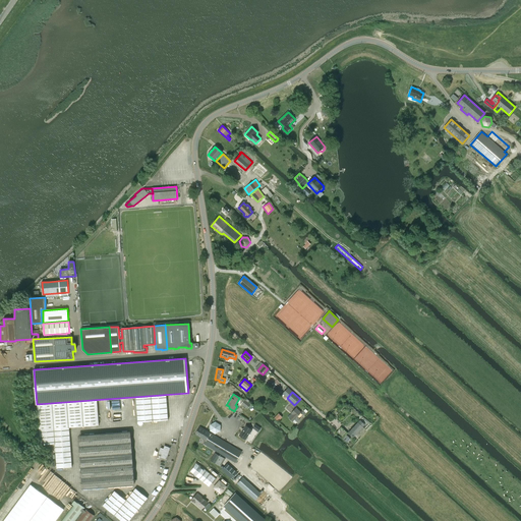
[(135,398),(136,420),(137,422),(167,420),(165,396),(135,398)]
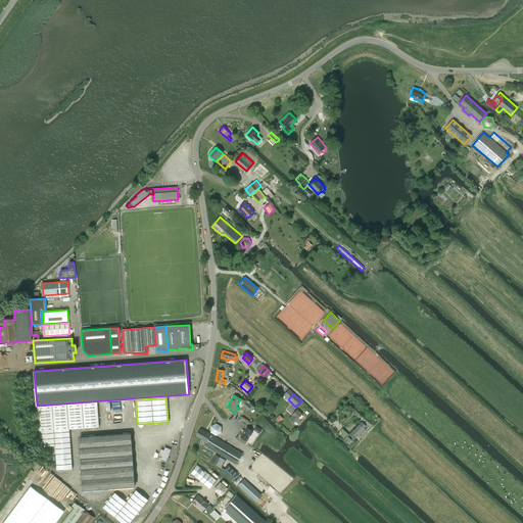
[(245,401),(242,406),(248,411),(249,410),(251,412),(254,409),(251,407),(253,406),(247,400),(245,401)]
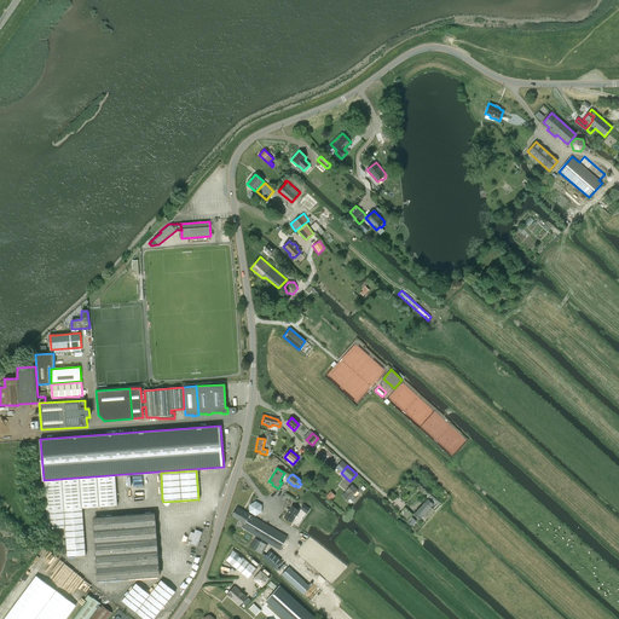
[(128,476),(129,502),(148,501),(146,475),(128,476)]
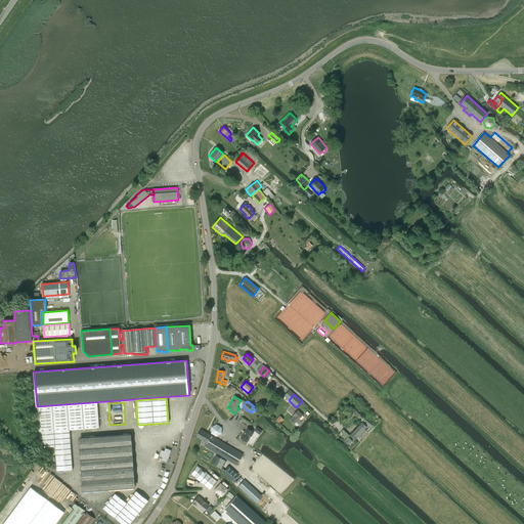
[(70,431),(99,429),(97,403),(38,408),(41,448),(55,447),(57,472),(73,471),(70,431)]
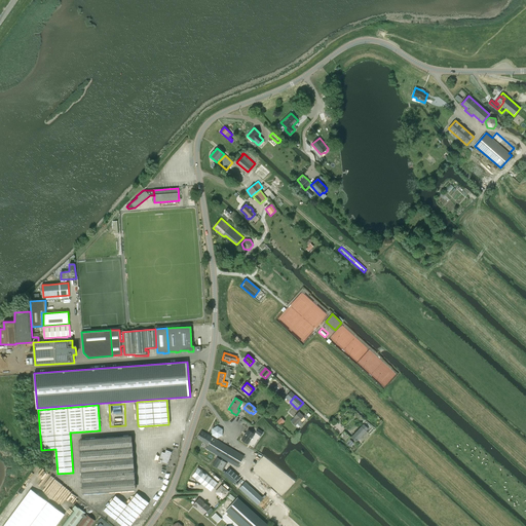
[(296,419),(292,422),(295,425),(297,423),(300,426),(303,423),(300,420),(304,416),(299,412),(294,417),(296,419)]
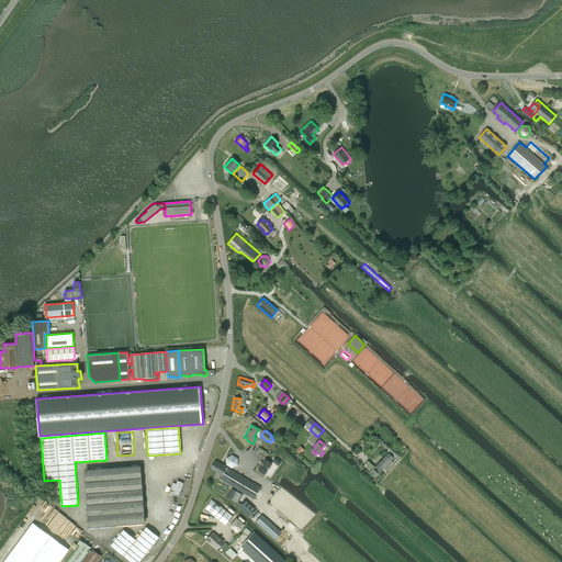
[(389,453),(382,460),(391,468),(394,463),(396,464),(402,458),(391,449),(385,445),(382,441),(380,444),(383,448),(389,452),(389,453)]
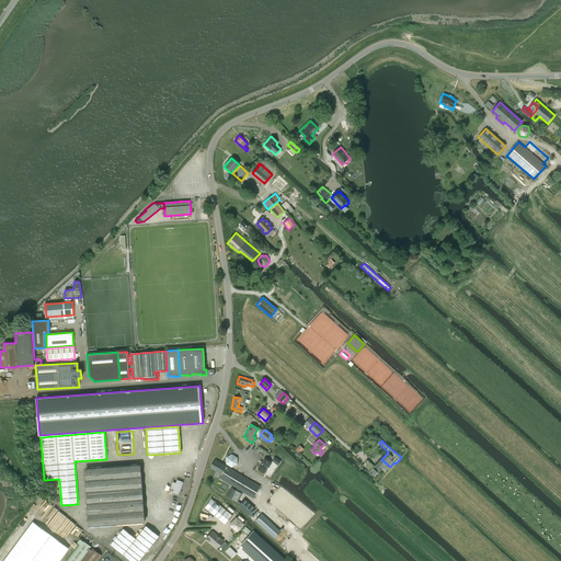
[(237,458),(231,455),(226,458),(226,464),(231,467),(237,464),(237,458)]
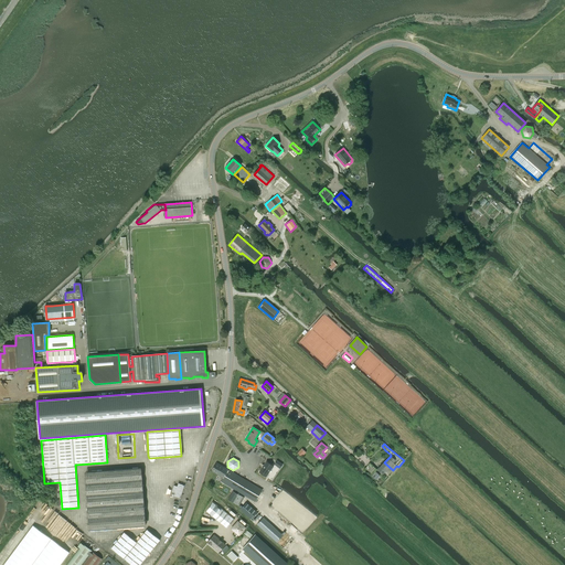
[(266,461),(259,472),(266,477),(274,467),(266,461)]
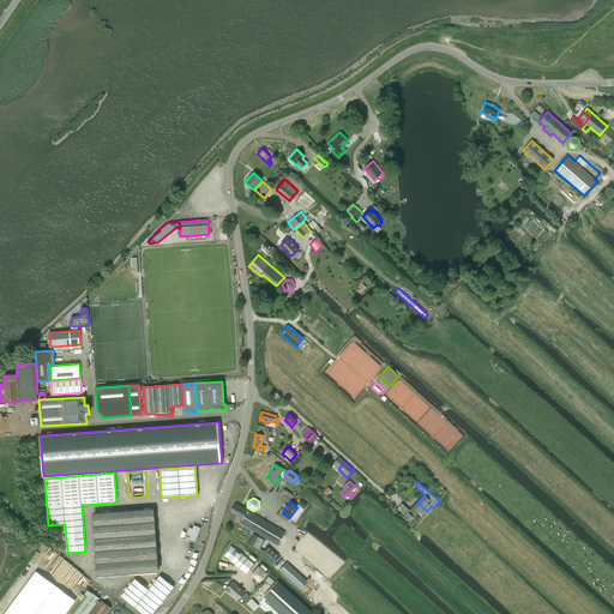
[(236,516),(242,521),(242,519),(248,511),(235,503),(230,512),(236,516)]
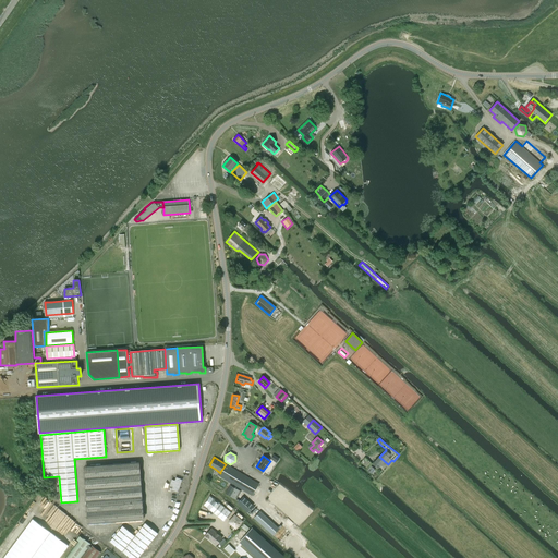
[(379,457),(373,463),(378,468),(380,465),(384,469),(388,464),(379,457)]
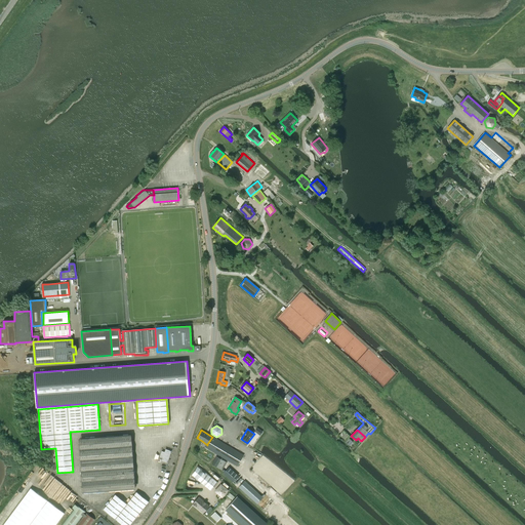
[(130,434),(79,438),(83,494),(135,490),(130,434)]
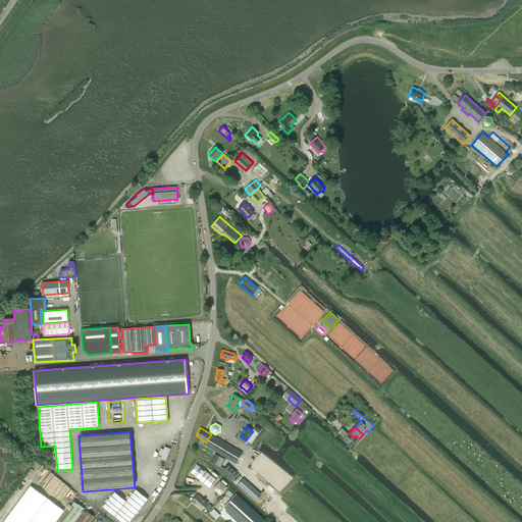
[(211,434),(206,441),(206,442),(204,445),(236,463),(242,453),(211,434)]
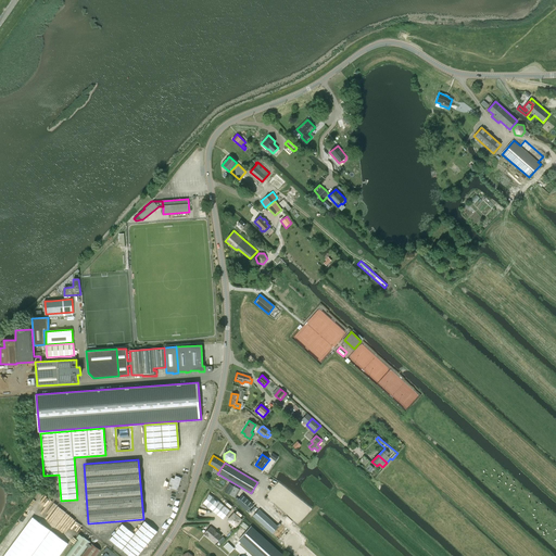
[(172,478),(169,484),(172,485),(172,488),(177,490),(181,478),(175,476),(174,479),(172,478)]
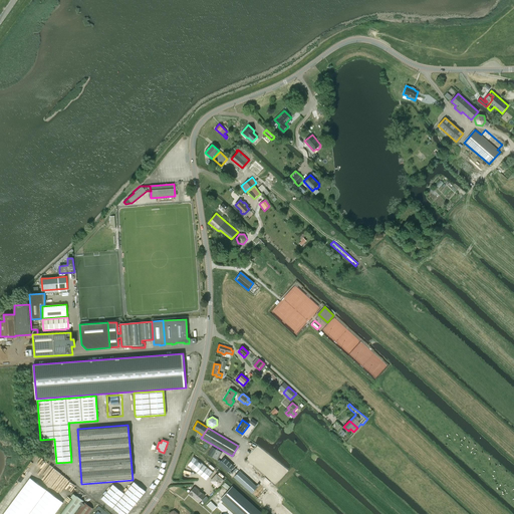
[(207,455),(208,455),(217,460),(222,453),(212,447),(207,455)]
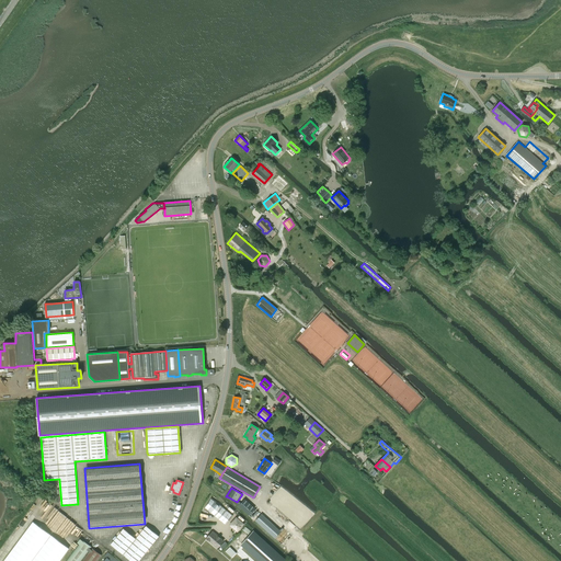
[(210,499),(205,507),(225,524),(232,515),(210,499)]
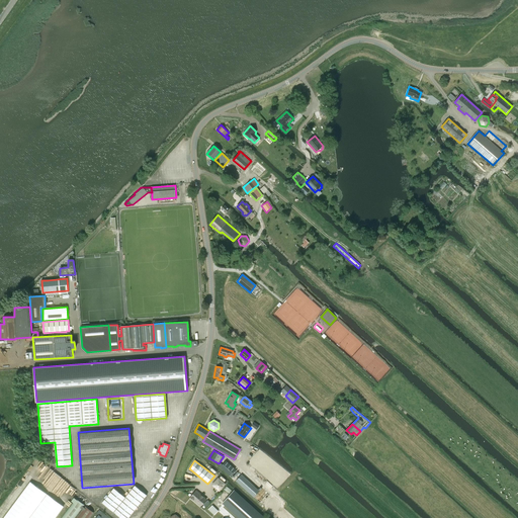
[(230,476),(235,469),(226,461),(221,467),(230,476)]
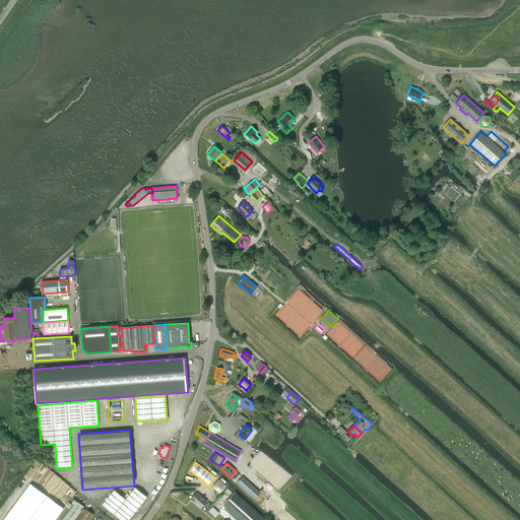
[(260,493),(242,476),(237,482),(255,499),(260,493)]
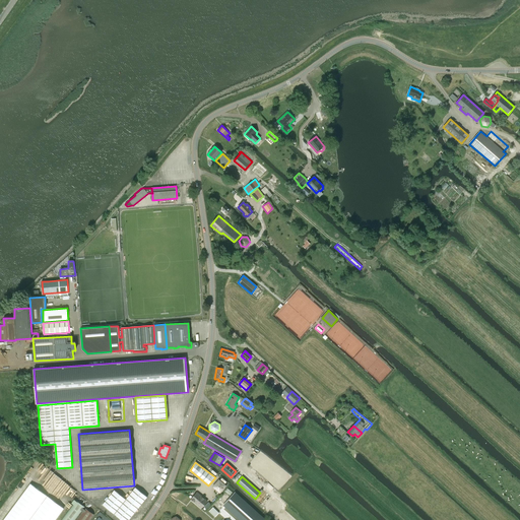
[(212,486),(220,493),(226,485),(218,479),(212,486)]
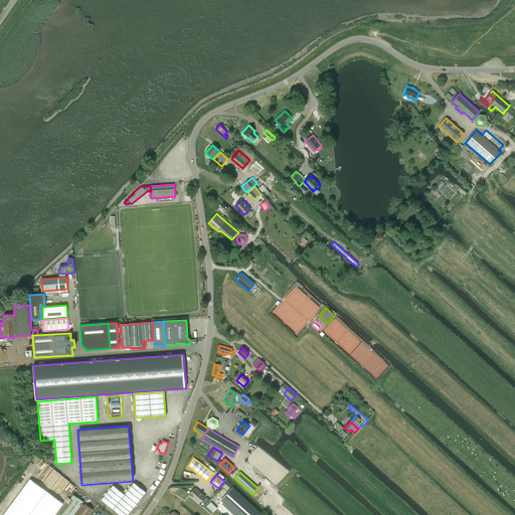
[(120,514),(127,514),(146,492),(134,483),(125,495),(113,486),(102,500),(120,514)]
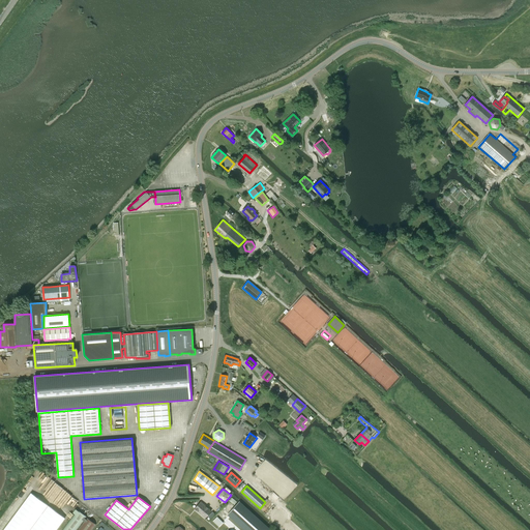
[(201,501),(195,508),(196,508),(195,509),(205,518),(212,510),(201,501)]
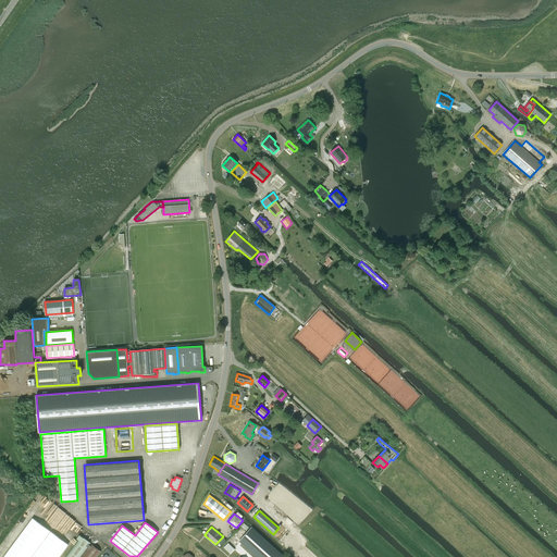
[(283,556),(284,556),(251,528),(238,542),(254,556),(283,556)]
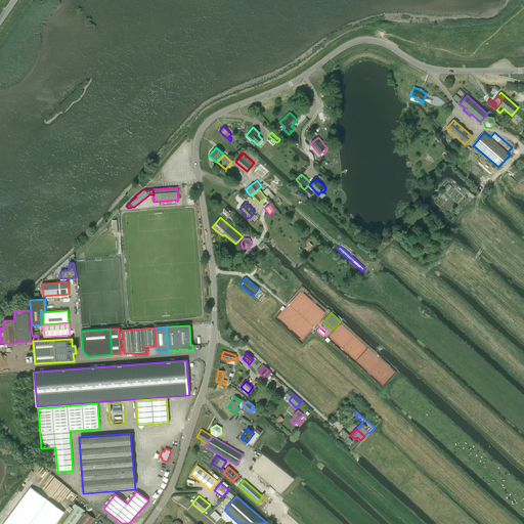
[(60,523),(76,523),(86,512),(76,504),(60,523)]
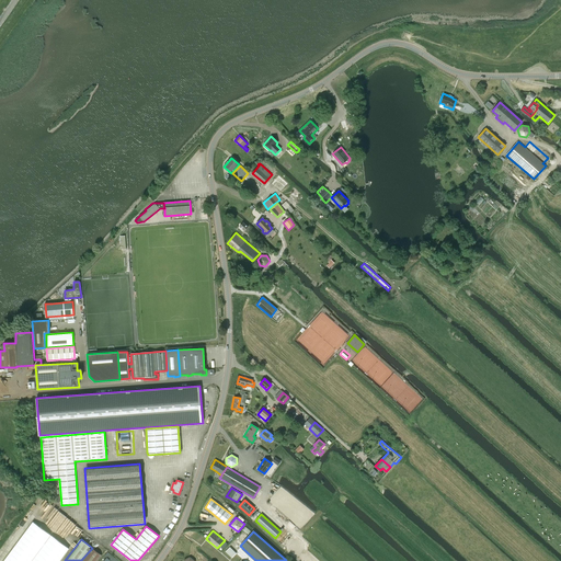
[(230,547),(226,551),(231,558),(237,553),(230,547)]
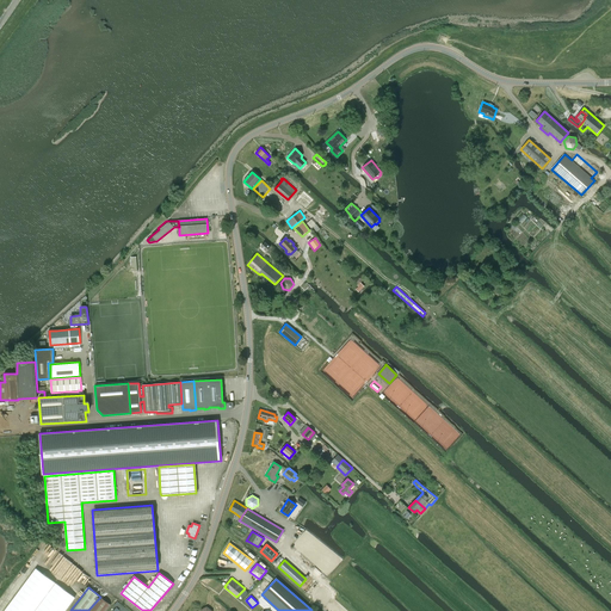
[(90,610),(106,610),(111,605),(100,598),(90,610)]
